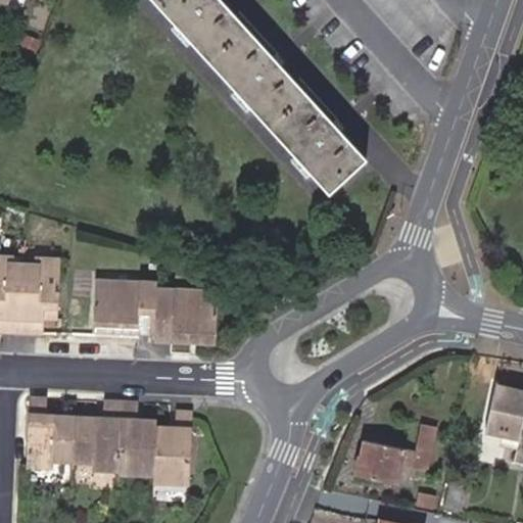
[(367,158),(222,0),(154,0),(329,193),(367,158)]
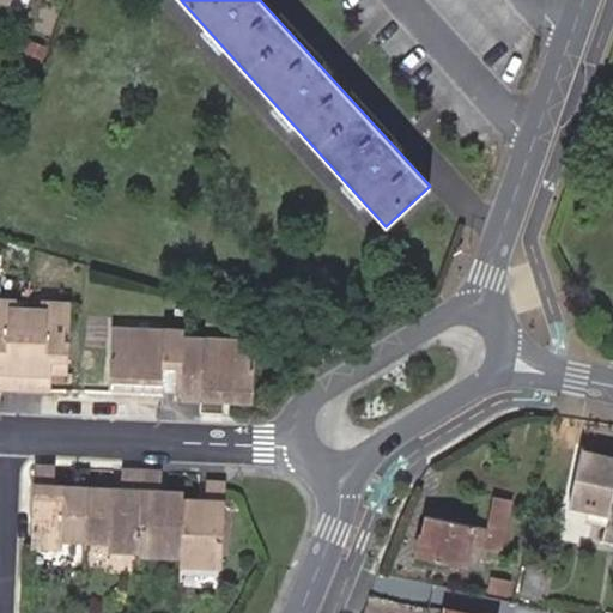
[(48,47),(30,41),(25,55),(43,60),(48,47)]
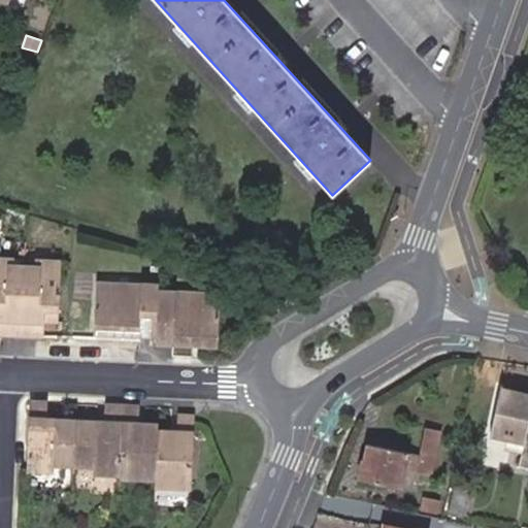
[(0,334),(21,336),(24,266),(7,265),(7,258),(0,258),(0,334)]
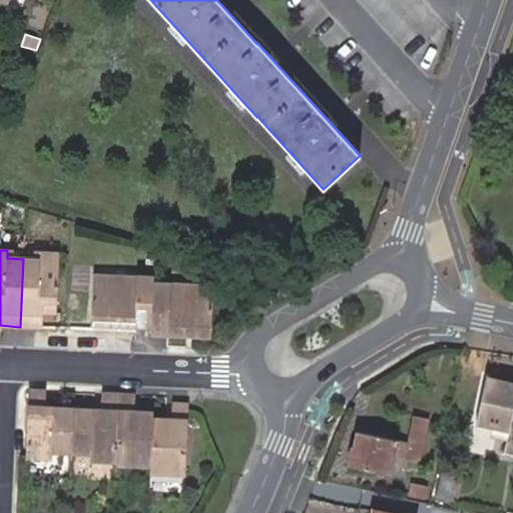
[(39,260),(23,259),(20,327),(42,328),(43,303),(56,304),(59,253),(40,252),(39,260)]
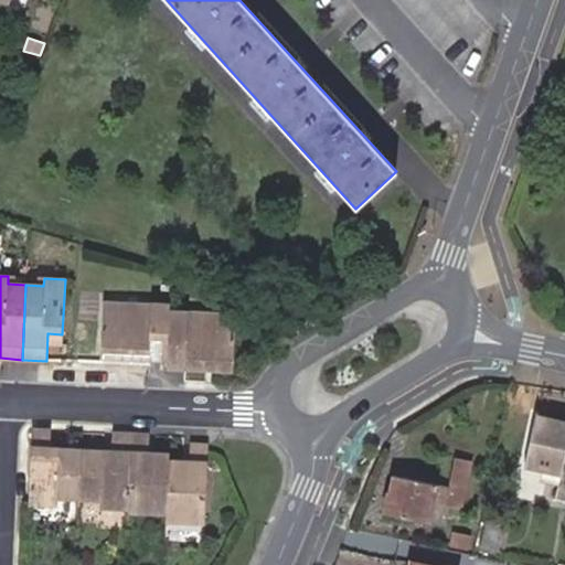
[(170,310),(170,305),(103,301),(99,353),(127,354),(127,359),(167,361),(170,310)]
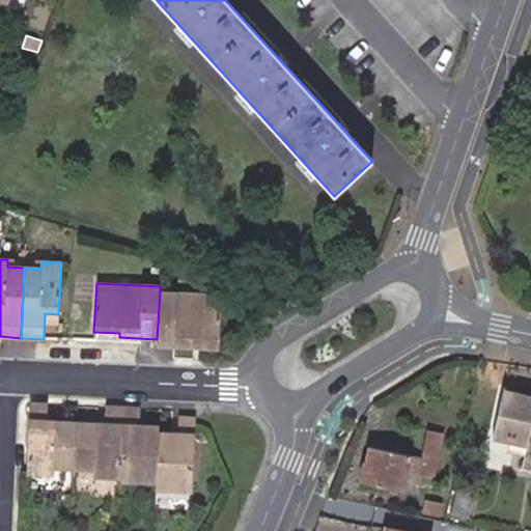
[(157,344),(174,345),(191,346),(192,342),(218,343),(221,296),(160,291),(157,339),(157,344)]
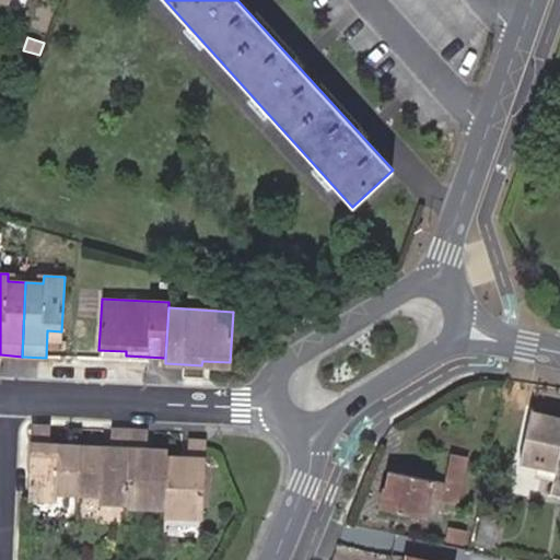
[(559,447),(559,419),(531,413),(521,459),(538,464),(536,476),(553,479),(550,494),(559,496),(559,452),(559,447)]
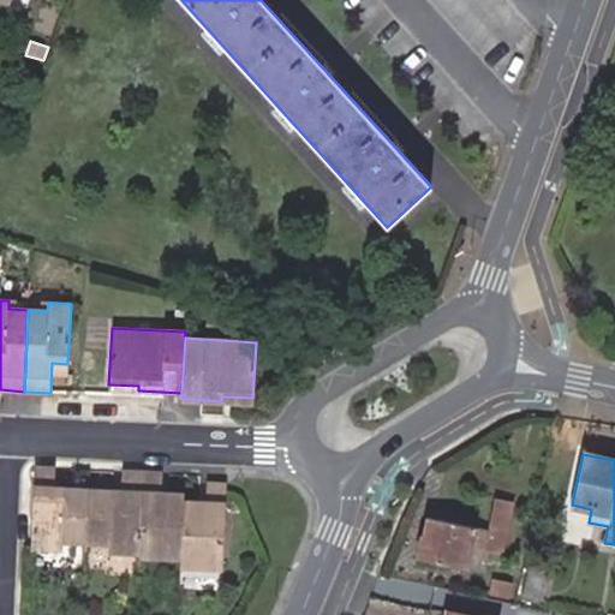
[(54,488),(54,470),(35,467),(31,549),(59,549),(59,543),(85,543),(88,489),(54,488)]
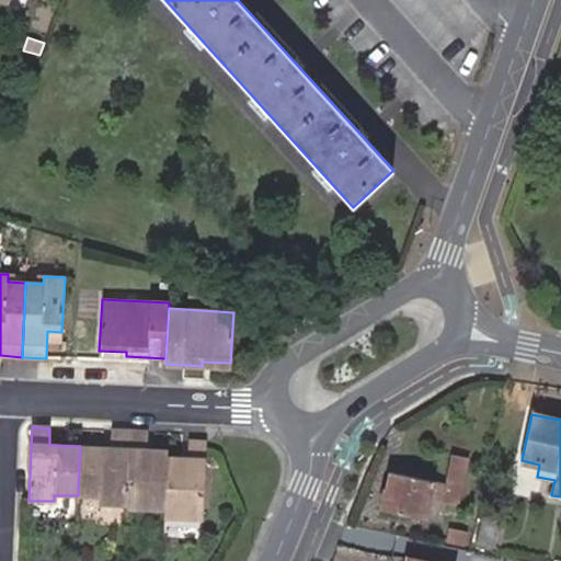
[(110,448),(80,446),(78,495),(101,497),(101,503),(126,505),(130,432),(111,431),(110,448)]
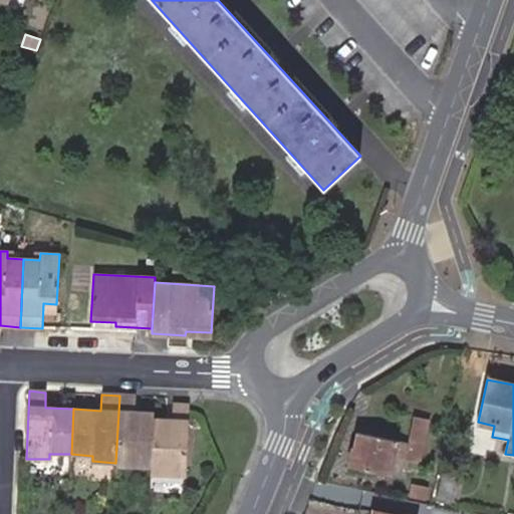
[(138,397),(119,396),(115,463),(115,464),(115,466),(151,468),(153,418),(154,413),(137,412),(138,397)]
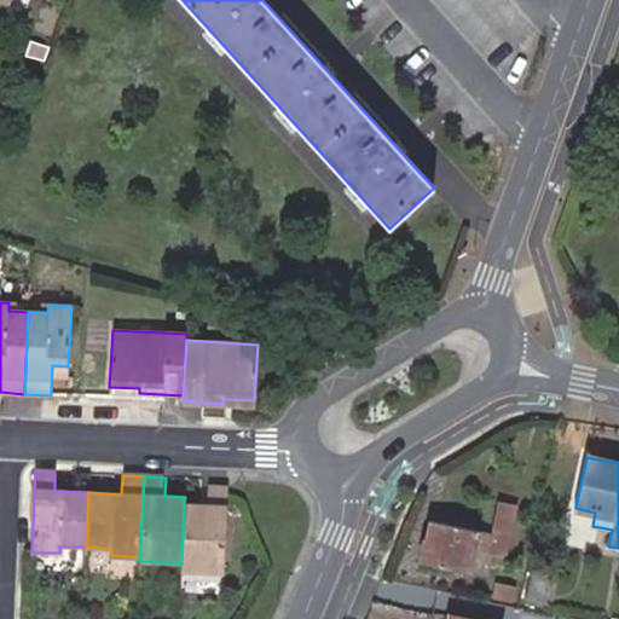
[(224,573),(227,485),(207,485),(207,505),(184,503),(181,563),(181,571),(224,573)]
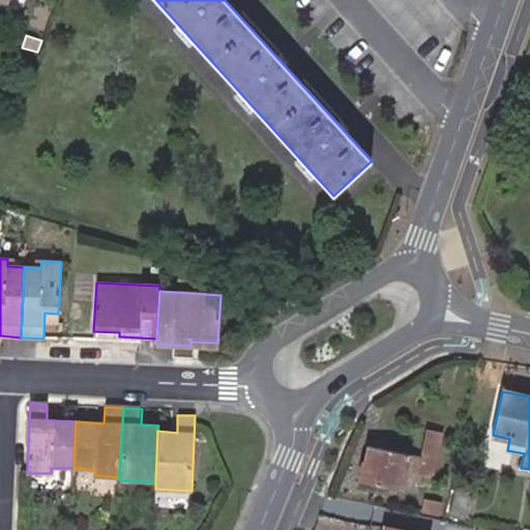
[(379,462),(365,460),(361,480),(403,490),(407,470),(434,476),(443,435),(427,432),(421,458),(381,449),(379,462)]
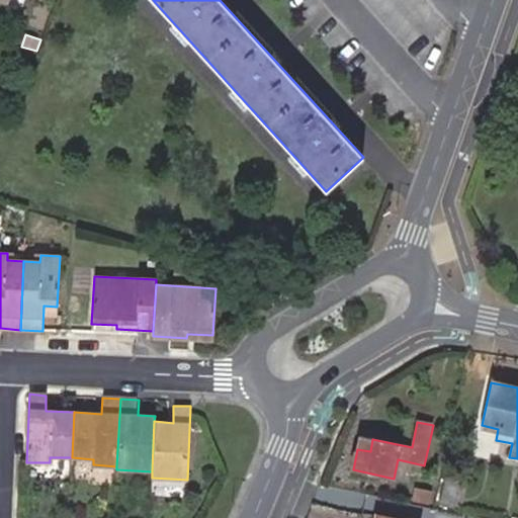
[(360,437),(357,449),(370,451),(372,439),(360,437)]
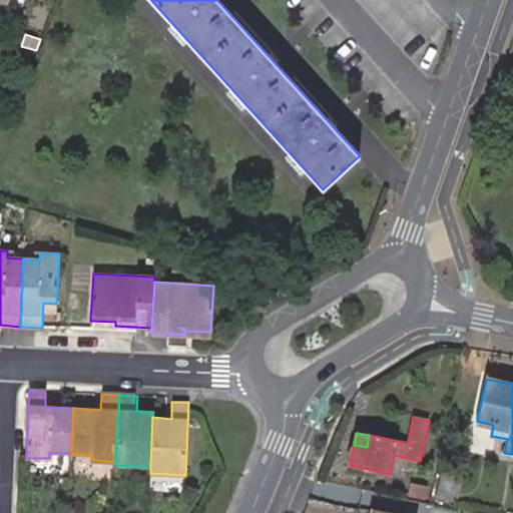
[(456,476),(440,472),(434,500),(450,504),(456,476)]
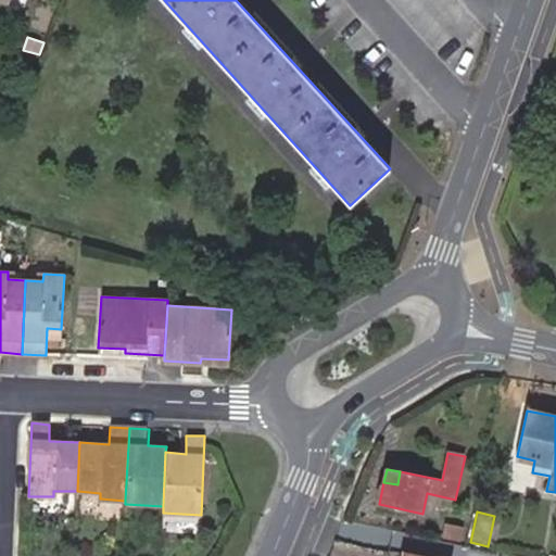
[(459,543),(463,530),(444,526),(441,539),(459,543)]
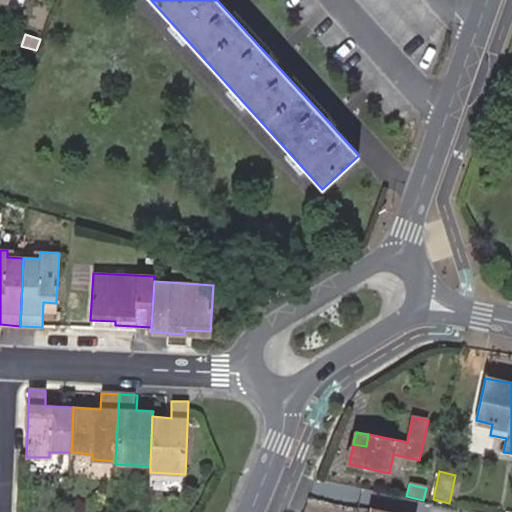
All buildings are outlined.
